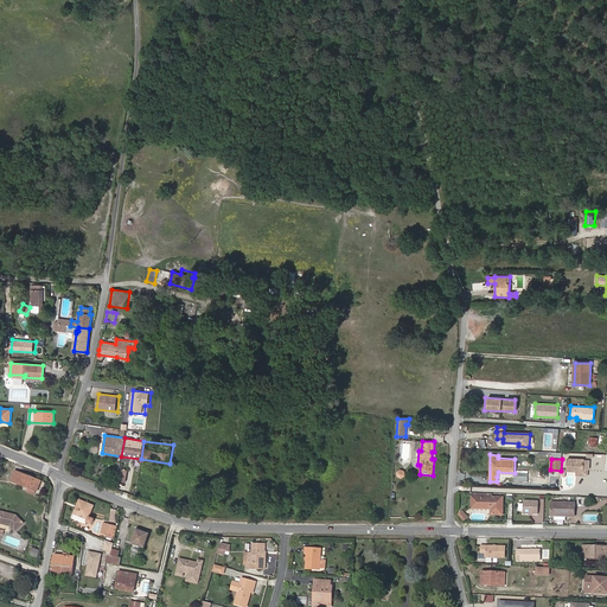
[(583,470),(585,459),(568,459),(567,471),(576,472),(583,472),(583,470)]
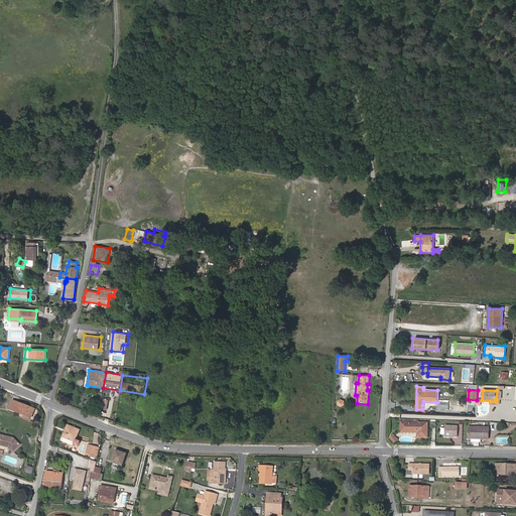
[(106,410),(108,400),(101,399),(100,409),(106,410)]
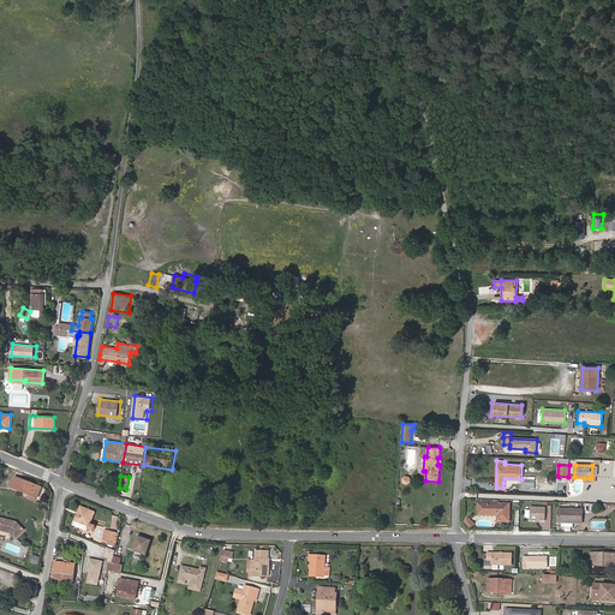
[(42,488),(16,477),(11,488),(29,495),(28,499),(35,501),(36,497),(37,499),(42,488)]
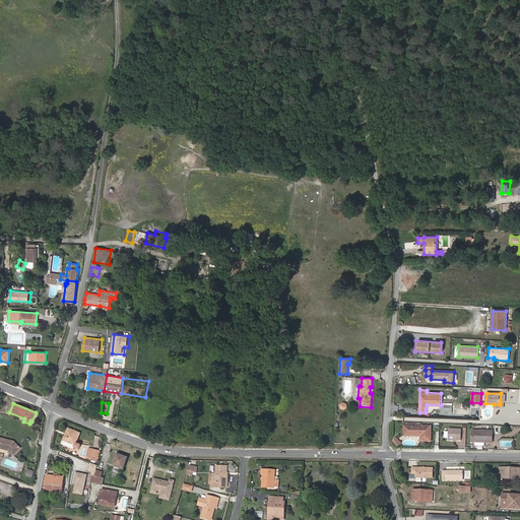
[(431,441),(431,426),(421,426),(404,426),(403,436),(420,436),(420,441),(431,441)]
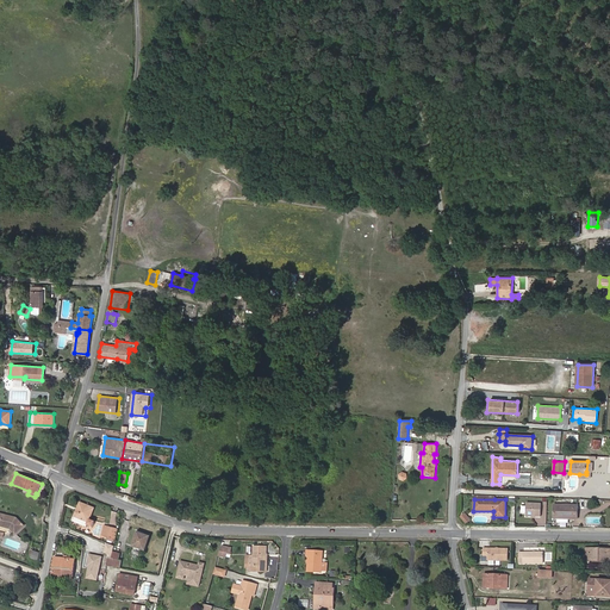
[(89,520),(94,508),(80,502),(73,517),(74,517),(73,521),(87,527),(87,526),(93,527),(95,522),(89,520)]
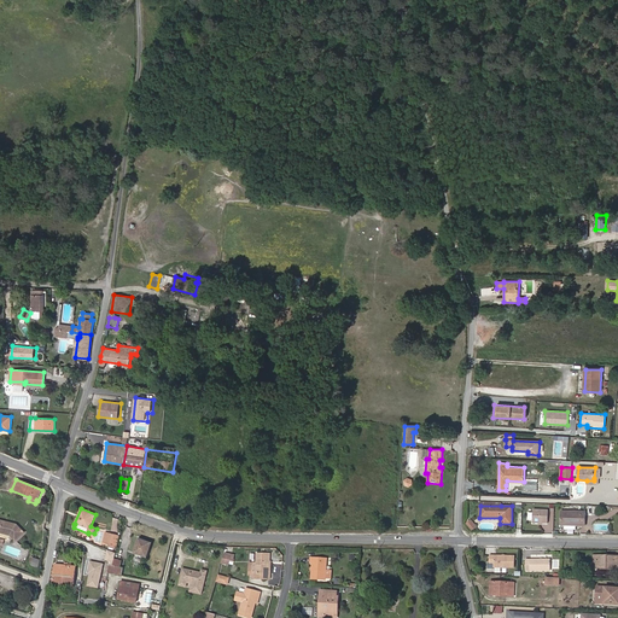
[(548,524),(548,511),(534,509),(532,523),(548,524)]
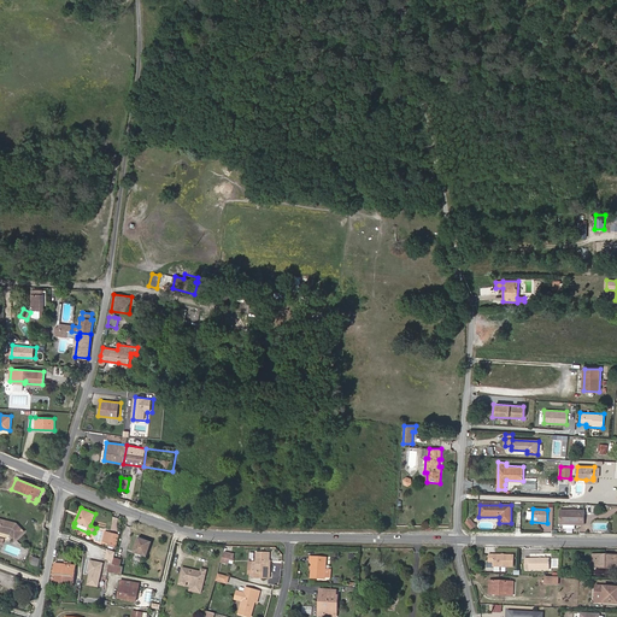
[(585,524),(585,511),(560,511),(560,524),(564,524),(575,524),(585,524)]
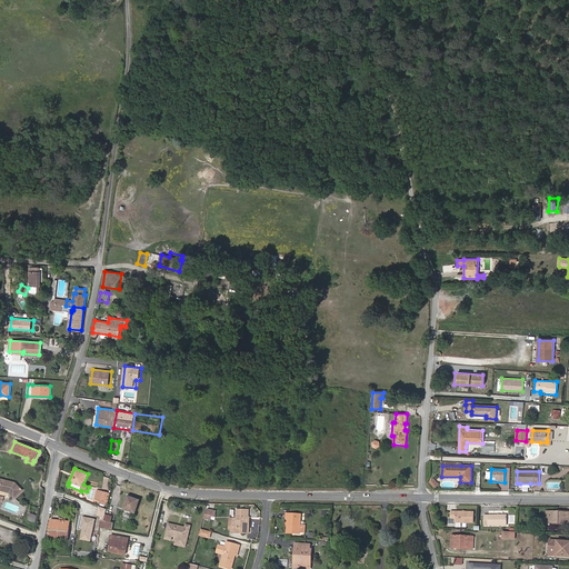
[(22,490),(16,482),(0,478),(0,490),(9,493),(15,498),(22,490)]
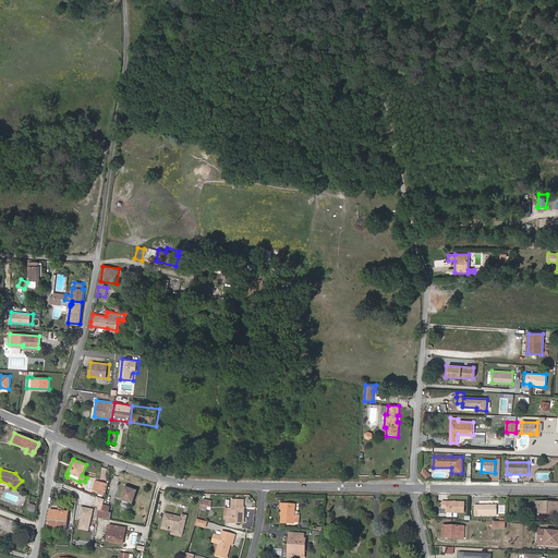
[(429,476),(424,470),(421,473),(426,480),(429,476)]
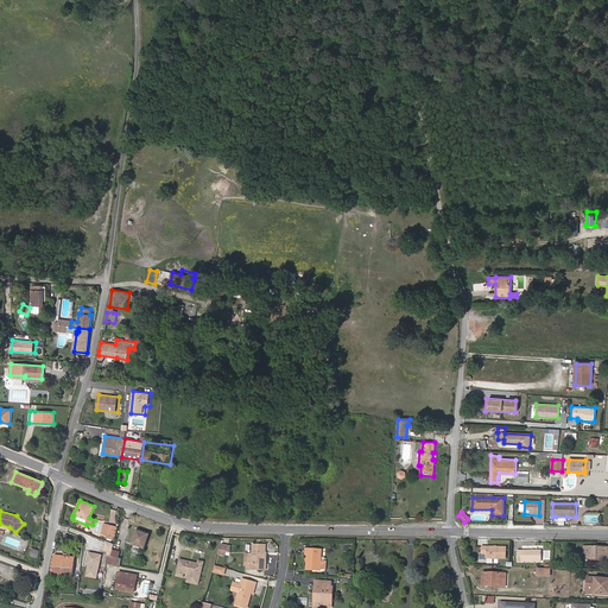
[(115,538),(119,526),(103,523),(101,534),(107,536),(107,538),(107,539),(112,542),(114,540),(114,538),(115,538)]
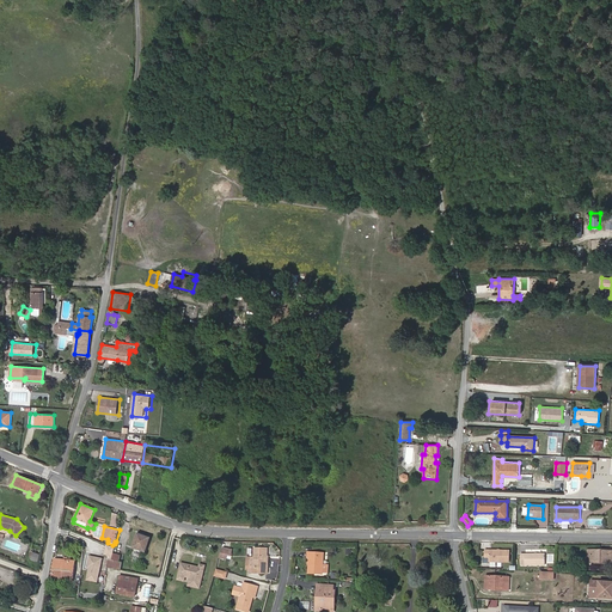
[(146,552),(151,537),(138,532),(132,548),(146,552)]
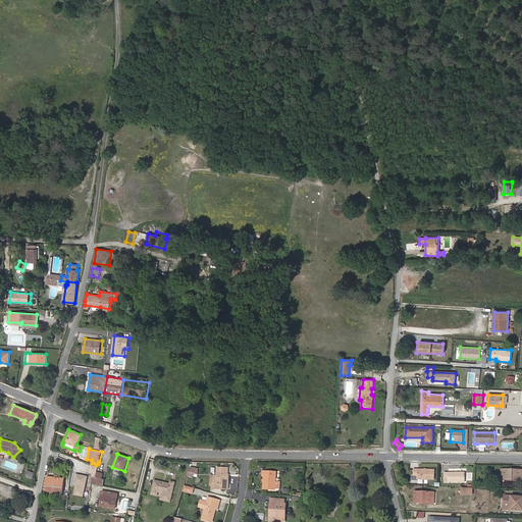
[(98,467),(91,465),(89,473),(93,474),(92,477),(96,477),(98,467)]
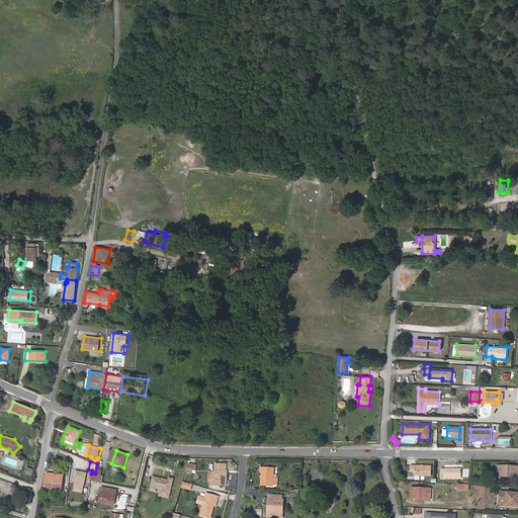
[(32,477),(35,466),(27,463),(25,470),(24,473),(32,477)]
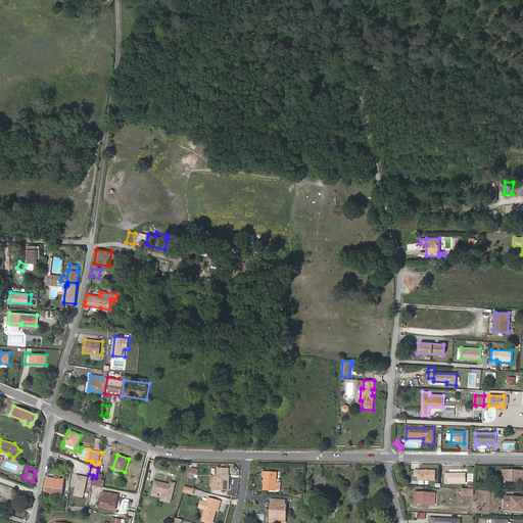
[(194,477),(195,473),(198,474),(199,469),(196,469),(191,468),(189,468),(187,476),(194,477)]
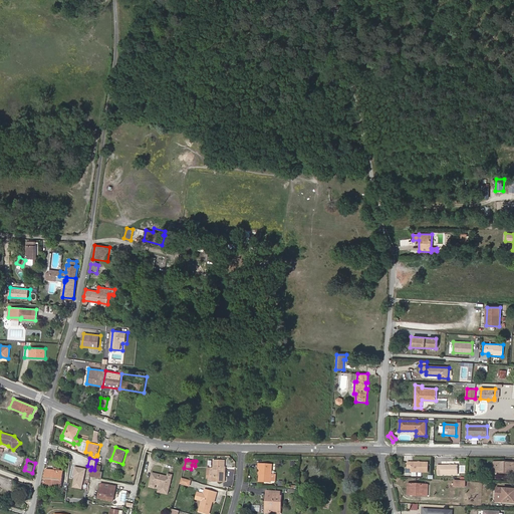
[(224,482),(225,461),(214,460),(213,469),(208,468),(207,479),(212,479),(212,482),(224,482)]
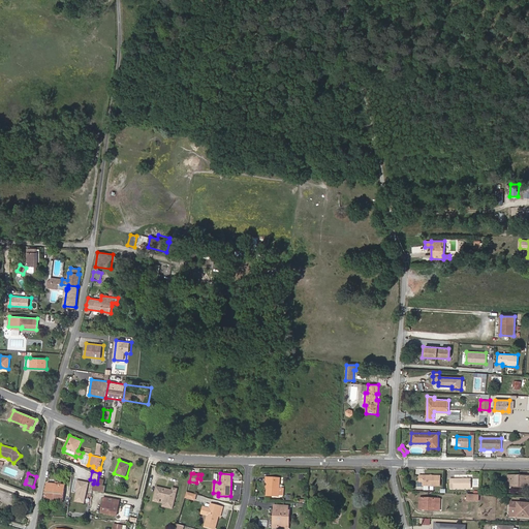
[(441,486),(441,476),(419,475),(419,481),(424,481),(424,486),(441,486)]
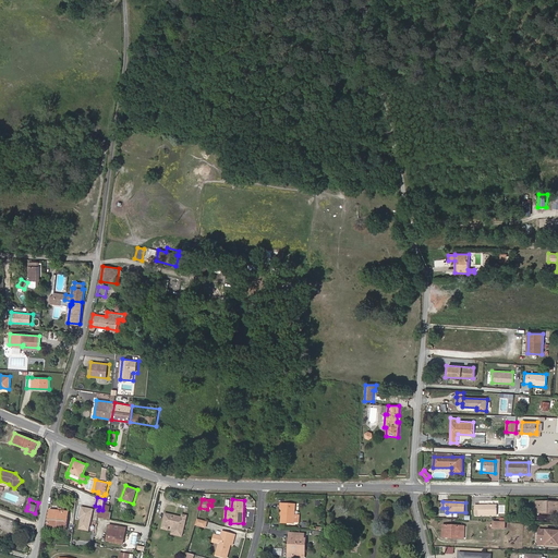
[(557,501),(549,501),(549,504),(540,502),(538,508),(538,513),(557,513),(557,501)]
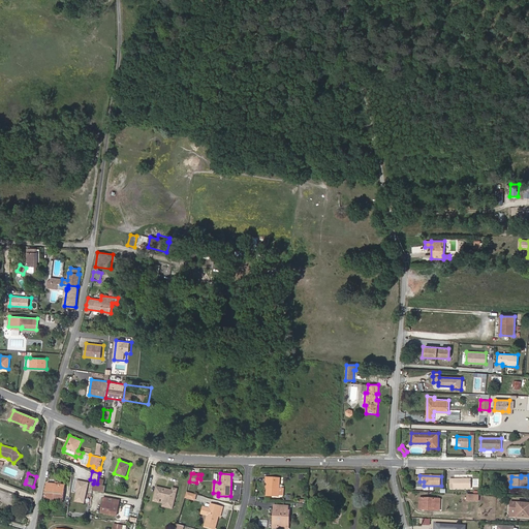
[(279,488),(280,478),(267,477),(266,481),(268,481),(267,496),(278,496),(279,495),(283,496),(283,488),(279,488)]
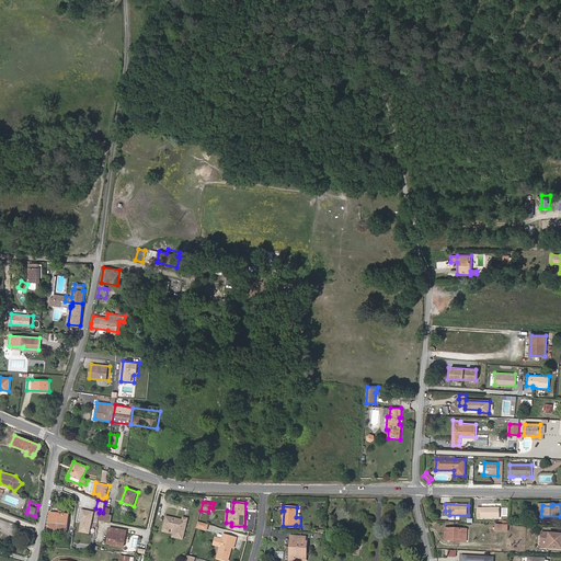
[(500,518),(500,507),(477,508),(478,518),(500,518)]
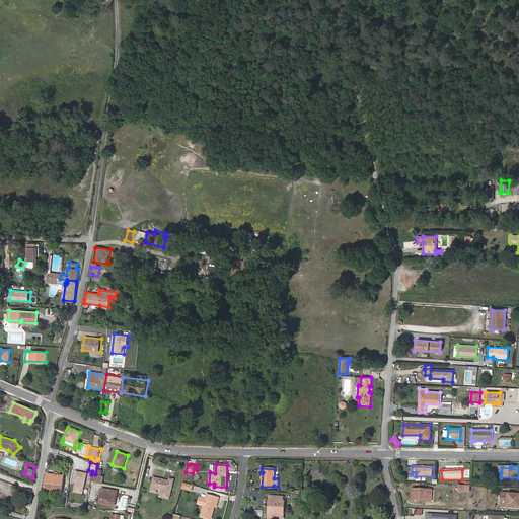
[(83,494),(87,473),(76,470),(73,482),(75,482),(73,492),(83,494)]
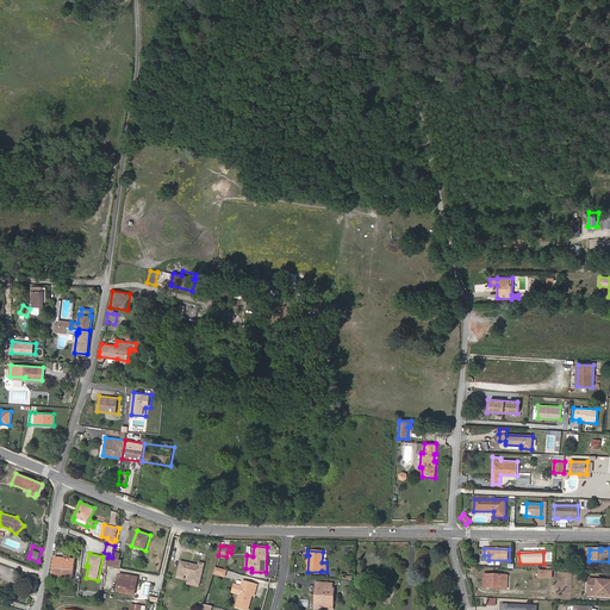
[(73,578),(74,559),(67,558),(67,555),(63,555),(63,558),(54,556),(51,576),(73,578)]
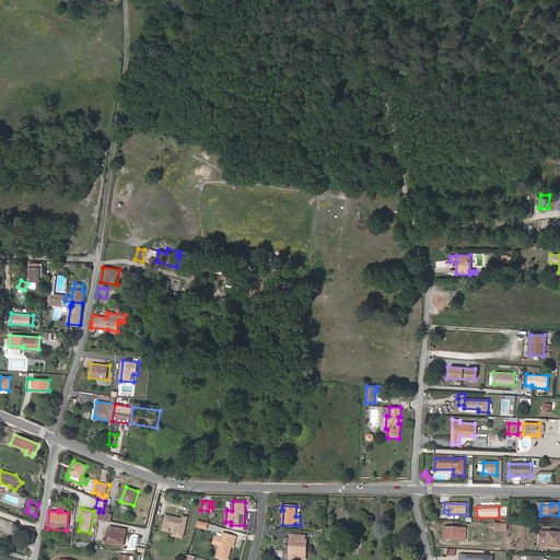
[(111,522),(113,515),(109,514),(103,513),(98,512),(97,518),(111,522)]
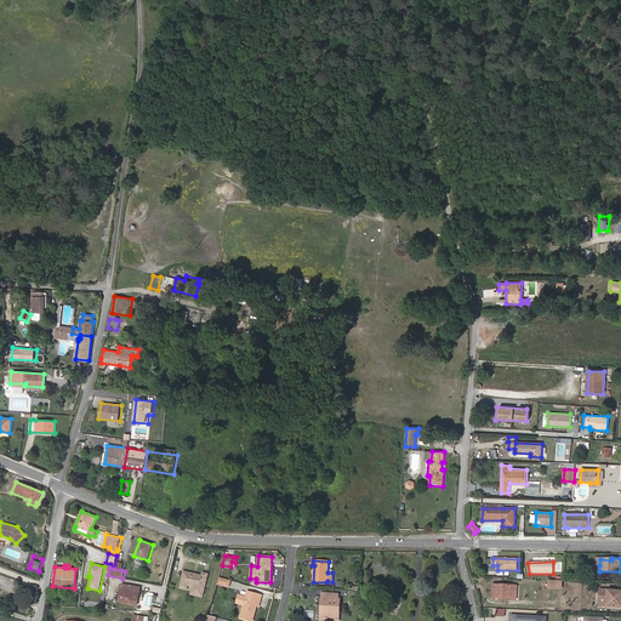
[(203,597),(209,574),(203,573),(203,576),(198,575),(198,576),(193,575),(194,574),(184,571),(181,584),(188,586),(193,586),(191,594),(203,597)]
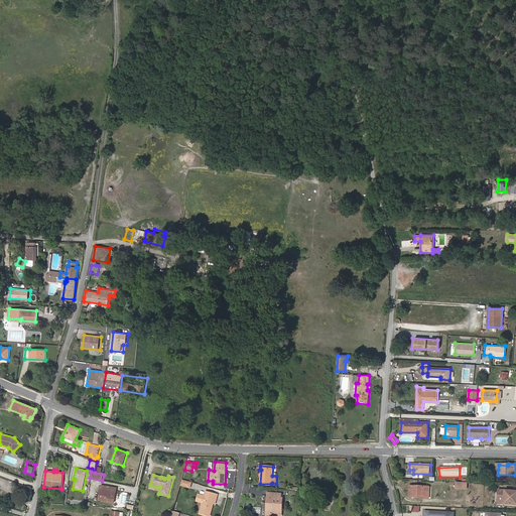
[(426,496),(427,487),(409,486),(409,497),(416,498),(416,496),(425,496),(426,496)]
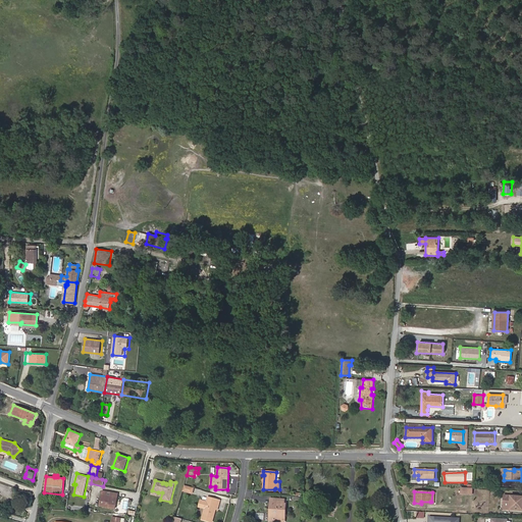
[(434,504),(434,492),(432,492),(431,502),(430,502),(421,502),(421,504),(434,504)]
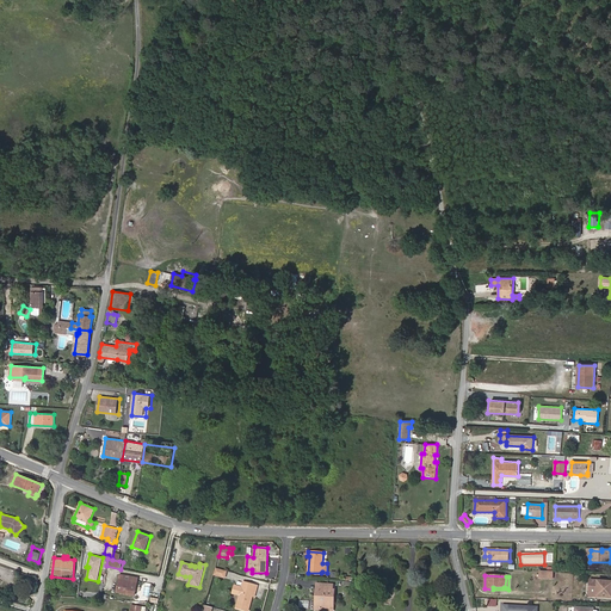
[(135,596),(137,582),(119,580),(117,590),(122,590),(121,593),(135,596)]
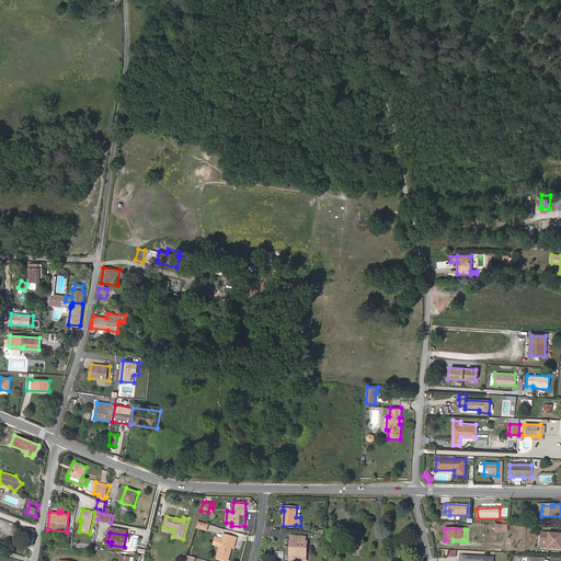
[(560,549),(560,534),(542,533),(541,545),(549,545),(549,548),(560,549)]
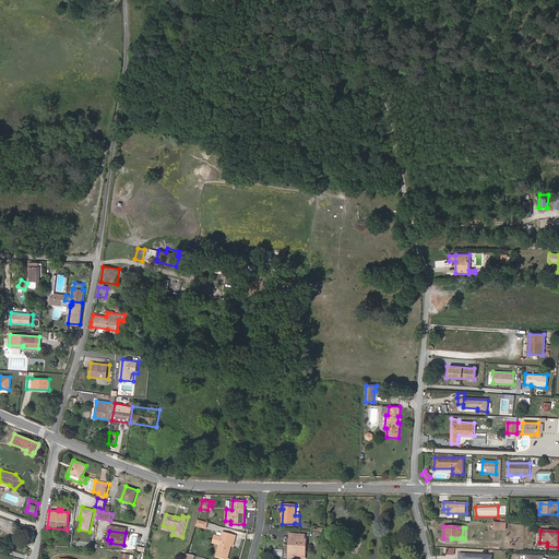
[(233,546),(236,536),(224,533),(222,538),(222,537),(216,556),(225,558),(227,558),(232,546),(233,546)]
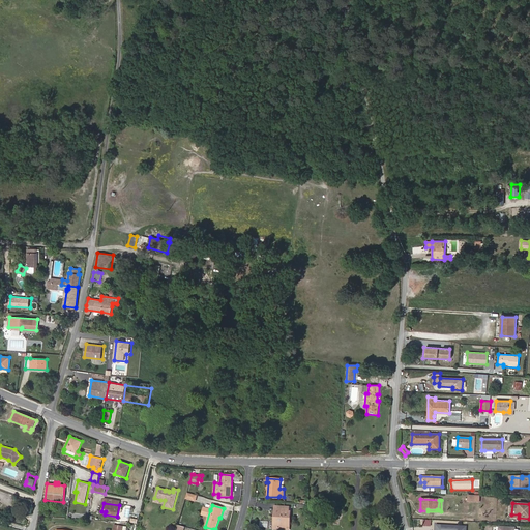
[(284,529),(289,529),(291,510),(290,510),(290,506),(274,505),(272,529),(284,529)]
